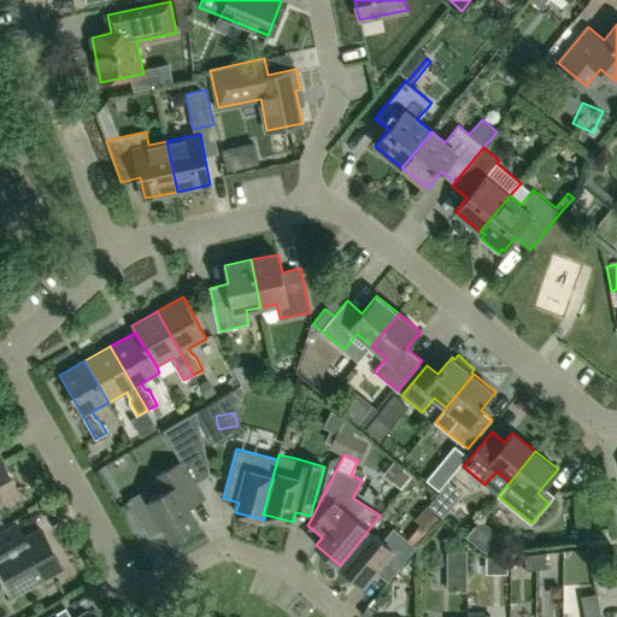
[(0,501),(19,492),(3,460),(0,462),(0,460),(0,501)]
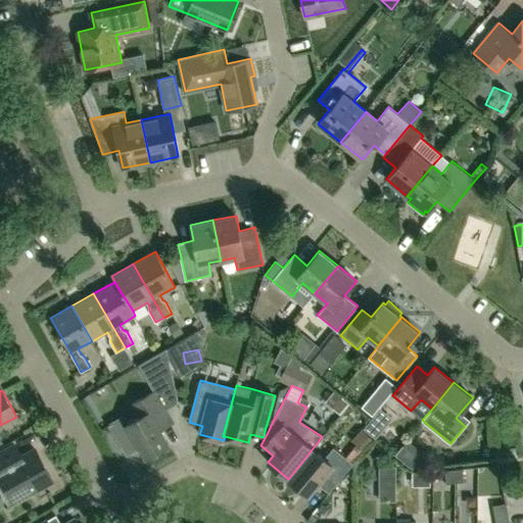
[(128,454),(140,446),(146,457),(170,443),(160,428),(171,422),(154,392),(132,406),(138,416),(128,422),(125,416),(110,424),(128,454)]
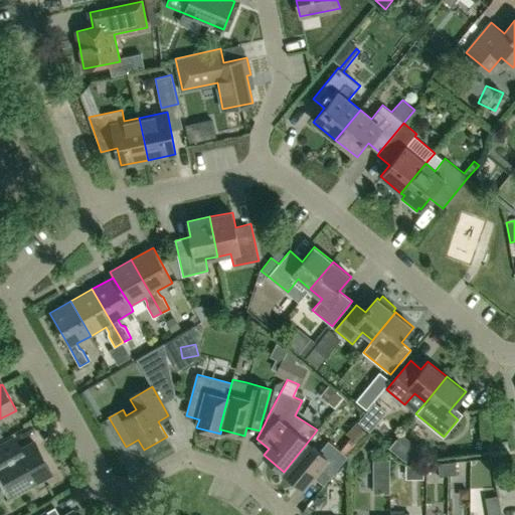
[(317,421),(326,432),(337,421),(327,411),(317,421)]
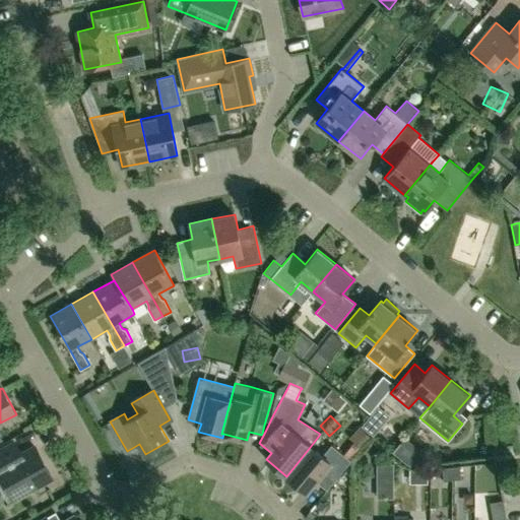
[(0,449),(0,479),(2,478),(13,499),(53,477),(36,446),(20,455),(13,442),(0,449)]
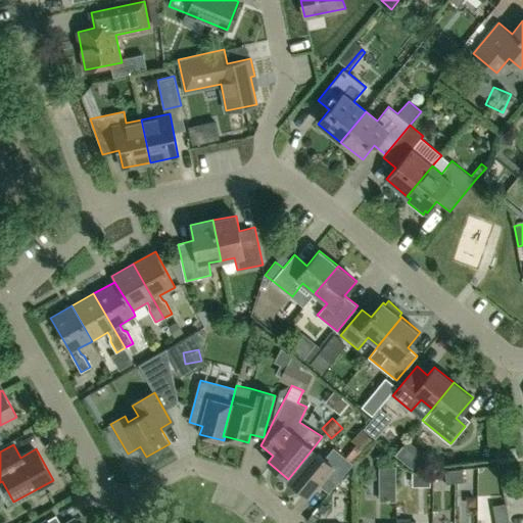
[(325,459),(313,448),(288,479),(308,495),(318,484),(329,493),(353,464),(334,447),(325,459)]
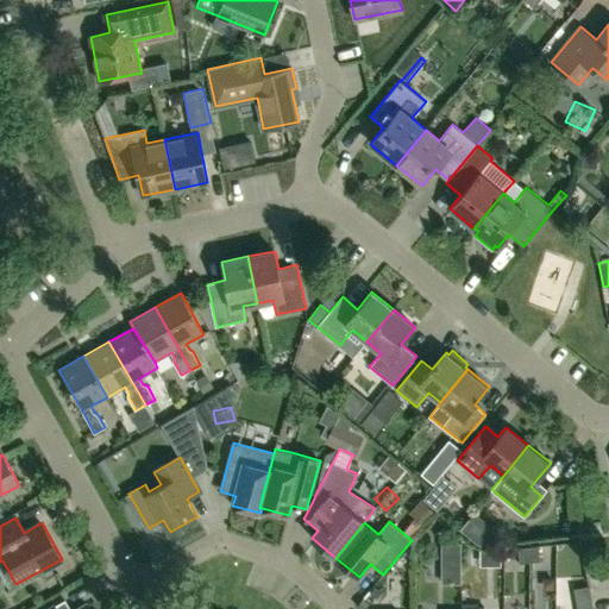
[(460,583),(460,545),(441,545),(441,583),(460,583)]
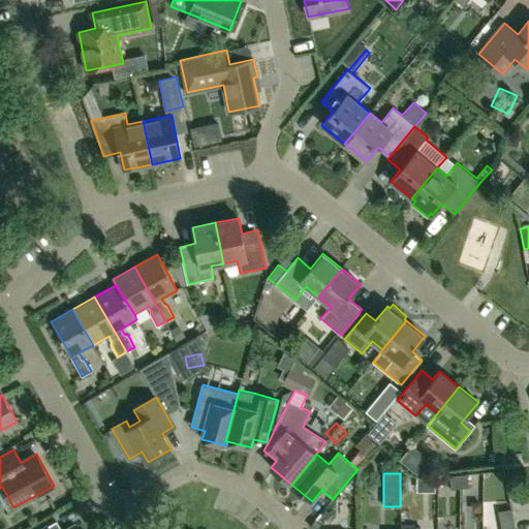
[(467,473),(458,475),(460,489),(469,487),(467,473)]
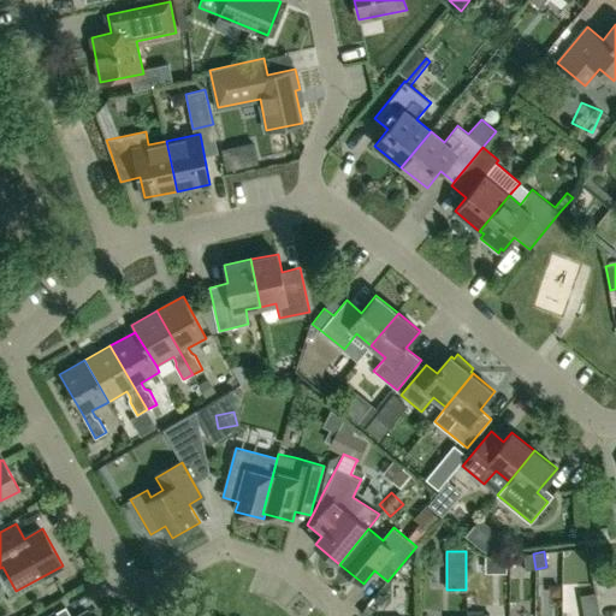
[(535,569),(533,554),(523,554),(526,569),(535,569)]
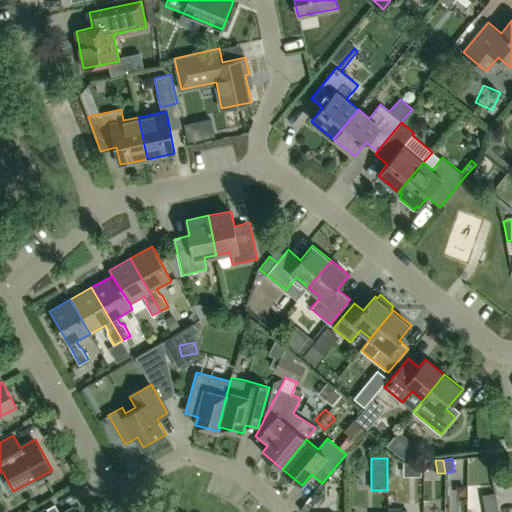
[(498,511),(497,508),(494,492),(482,495),(485,511),(498,511)]
